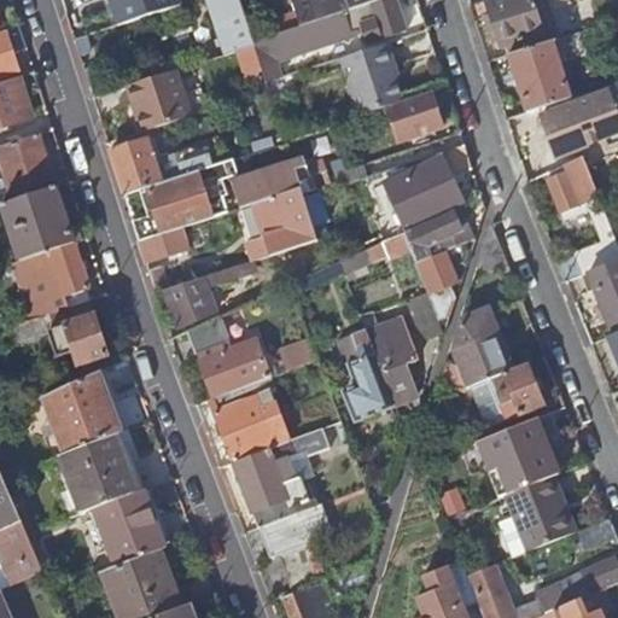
[(73,0),(71,0),(83,38),(180,7),(181,6),(179,0),(135,0),(130,1),(129,0),(124,0),(99,9),(95,0),(73,0)]
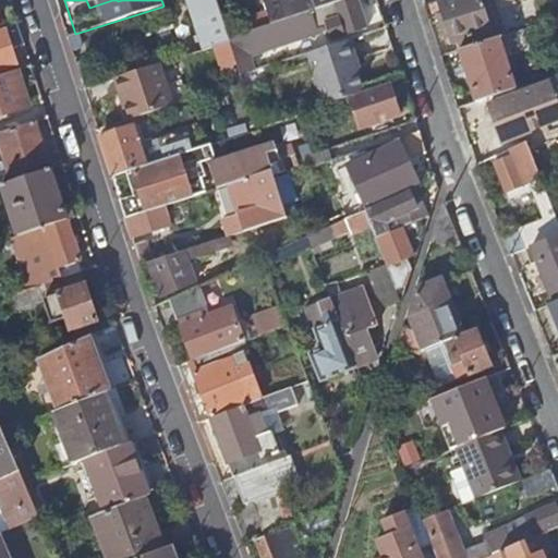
[(164,5),(162,7),(165,13),(190,5),(205,50),(214,47),(230,41),(229,37),(217,0),(181,0),(180,1),(164,5)]
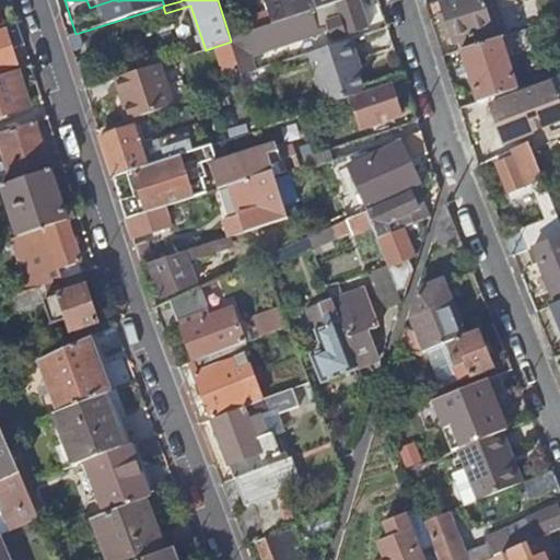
[(324,7),(345,0),(265,0),(264,0),(271,24),(279,21),(313,11),(324,7)]
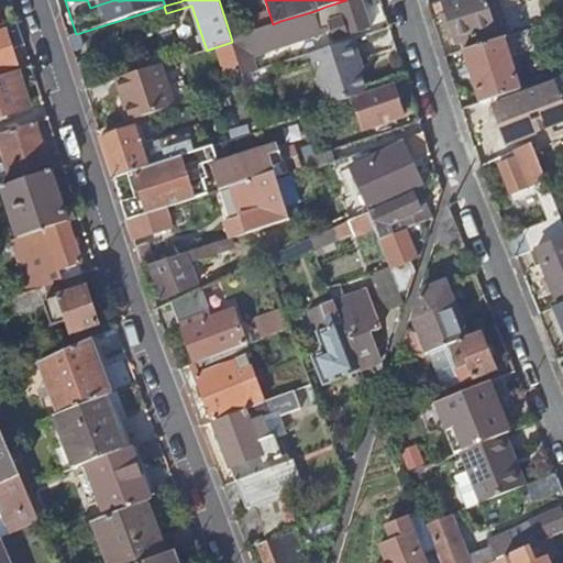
[(371,29),(361,0),(346,0),(326,7),(332,30),(328,31),(331,41),(371,29)]
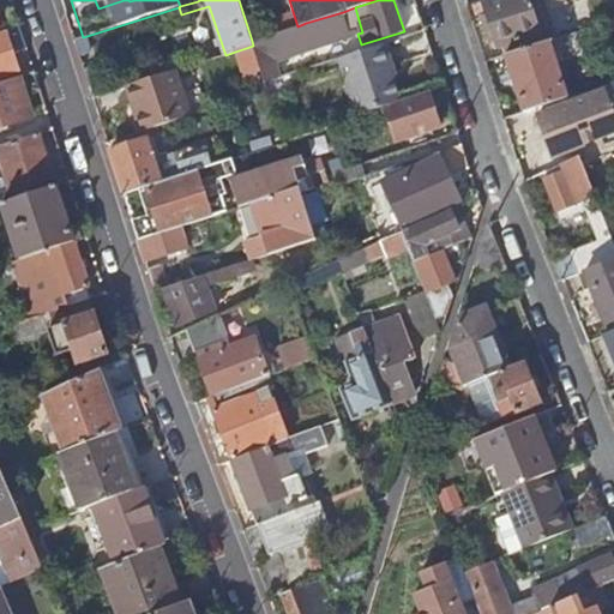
[(479,0),(467,4),(473,20),(489,16),(499,47),(539,34),(528,0),(479,0)]
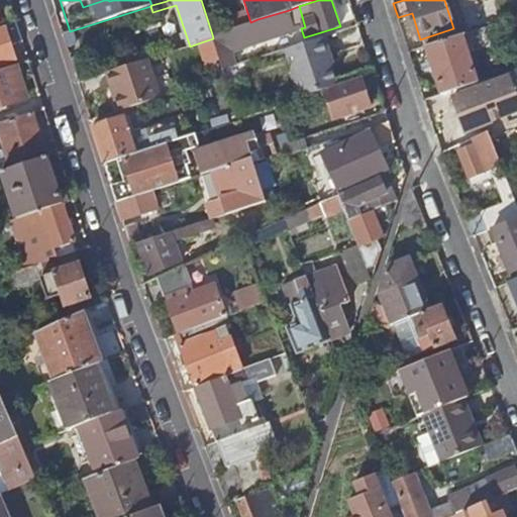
[(294,28),(289,10),(257,19),(264,37),(294,28)]
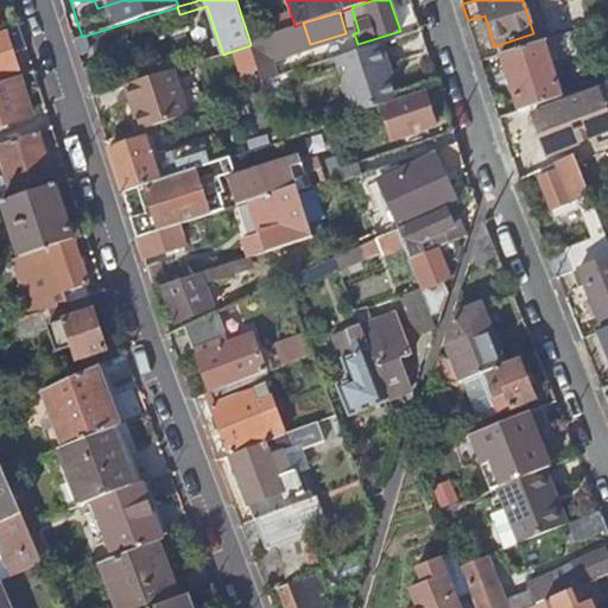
[(13,54),(27,49),(20,26),(6,31),(7,33),(0,35),(0,75),(18,69),(13,54)]
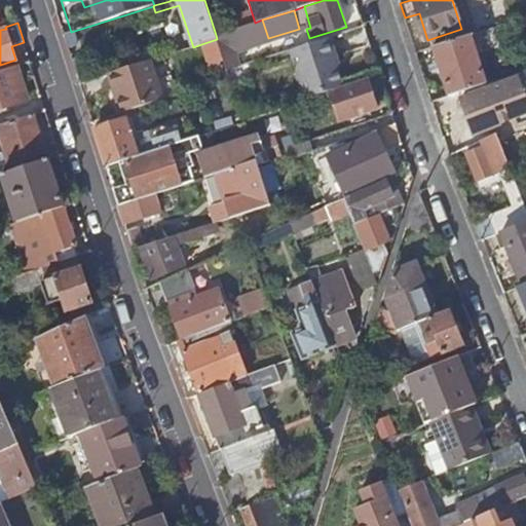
[(434,47),(449,96),(486,83),(474,45),(481,43),(478,33),(434,47)]
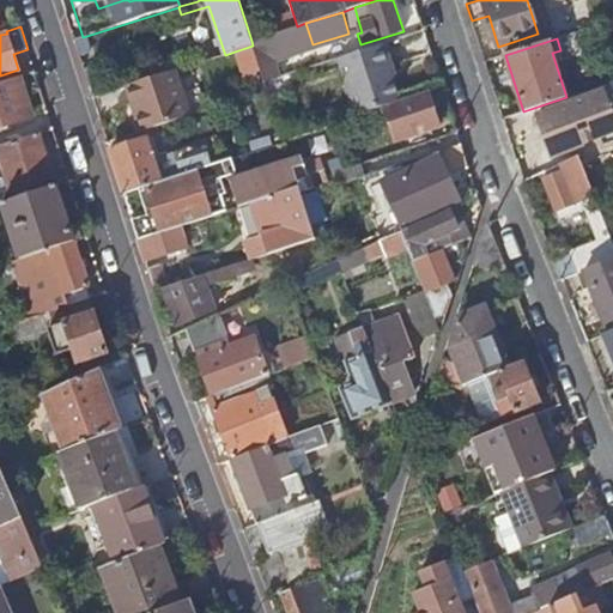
[(387,43),(339,59),(347,85),(345,86),(354,116),(400,102),(390,70),(394,67),(387,43)]
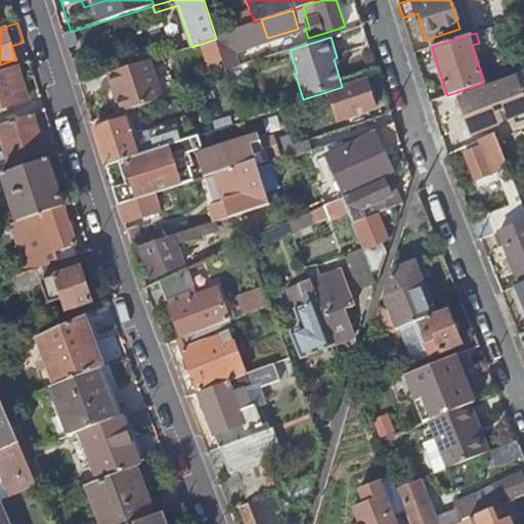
[(216,39),(201,44),(206,61),(222,56),(216,39)]
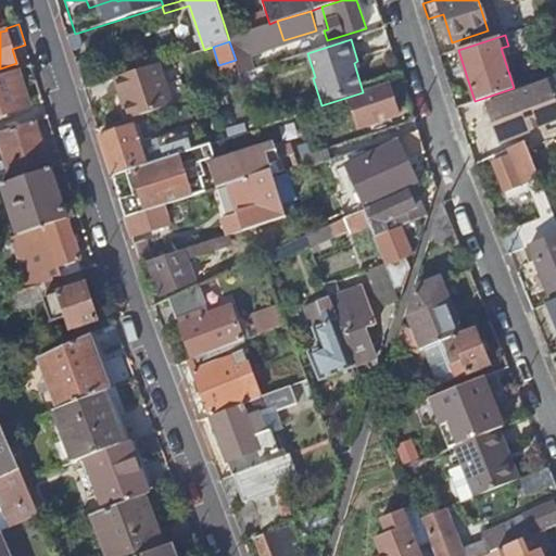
[(86,61),(76,63),(81,80),(91,78),(86,61)]
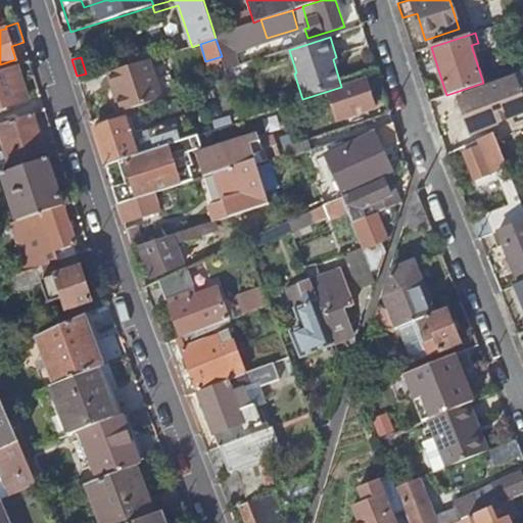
[(149,60),(107,74),(120,113),(177,94),(171,77),(156,82),(149,60)]
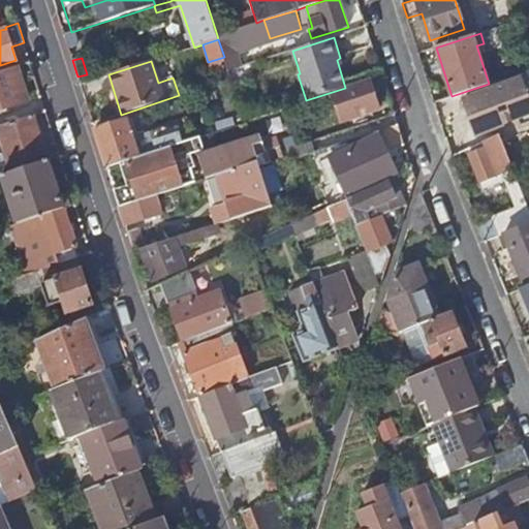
[(0,109),(28,99),(18,66),(0,71),(0,109)]
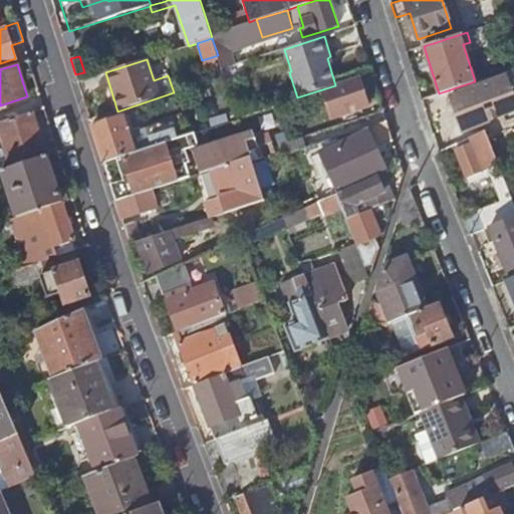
[(502,115),(503,116),(513,111),(513,98),(505,76),(450,96),(464,132),(502,115)]
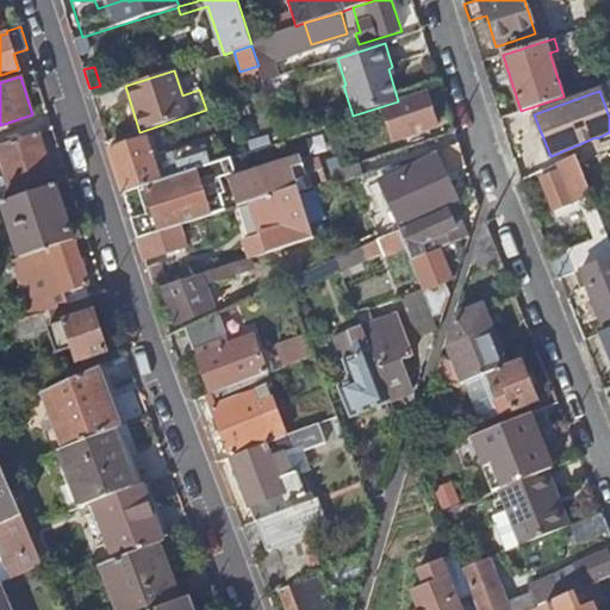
[(393,141),(437,126),(427,94),(384,107),(393,141)]
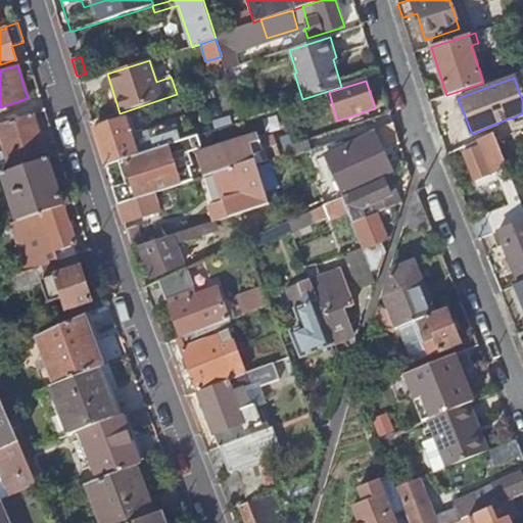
[(0,174),(2,174),(12,171),(10,163),(47,152),(34,113),(0,125),(0,174)]
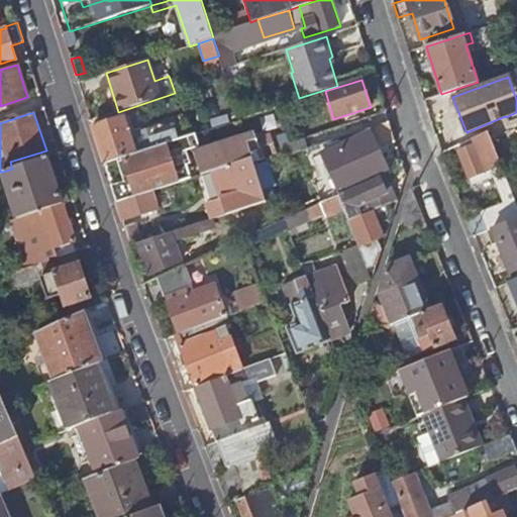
[(516,112),(506,117),(507,120),(516,116),(516,112)]
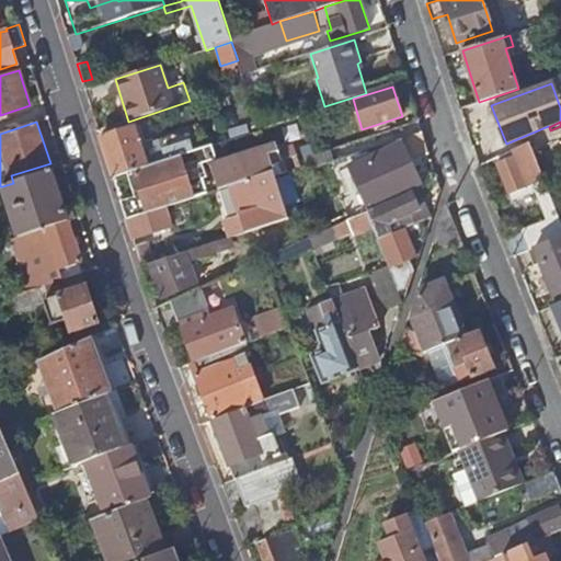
[(135,127),(101,139),(114,178),(127,173),(135,171),(147,167),(135,127)]
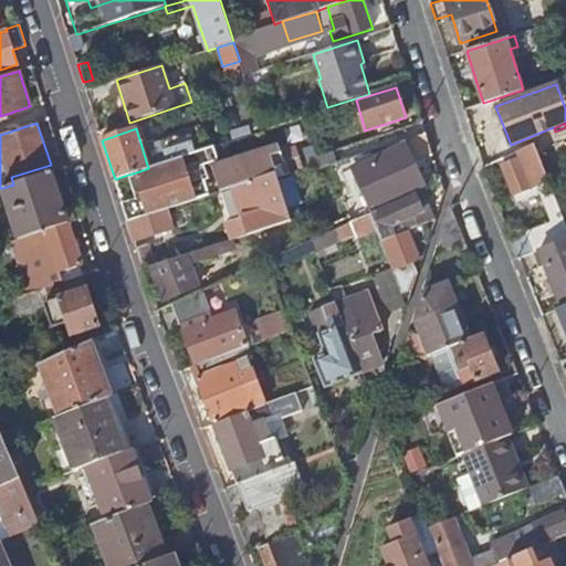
[(426,133),(404,139),(405,143),(353,167),(374,211),(377,209),(416,191),(422,188),(426,187),(416,164),(432,155),(426,133)]
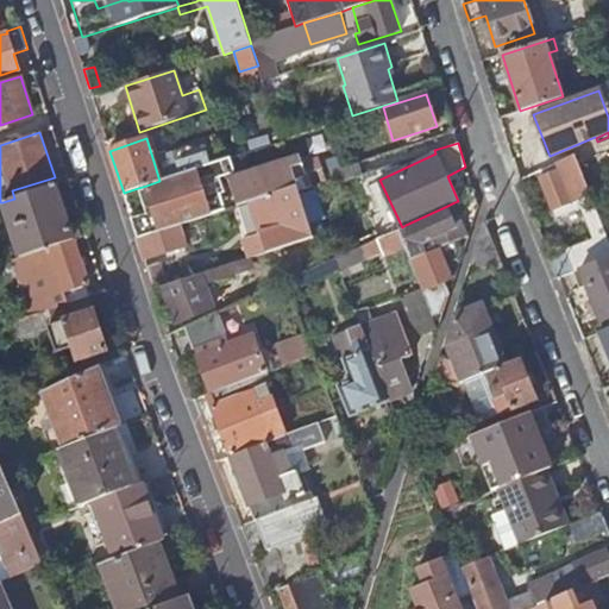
[(182,155),(187,171),(215,162),(211,145),(182,155)]
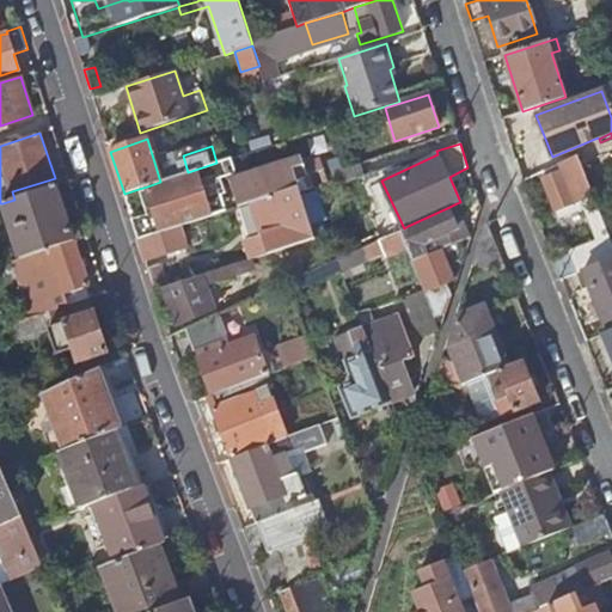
[(173,153),(179,176),(188,172),(183,155),(182,155),(179,151),(173,153)]
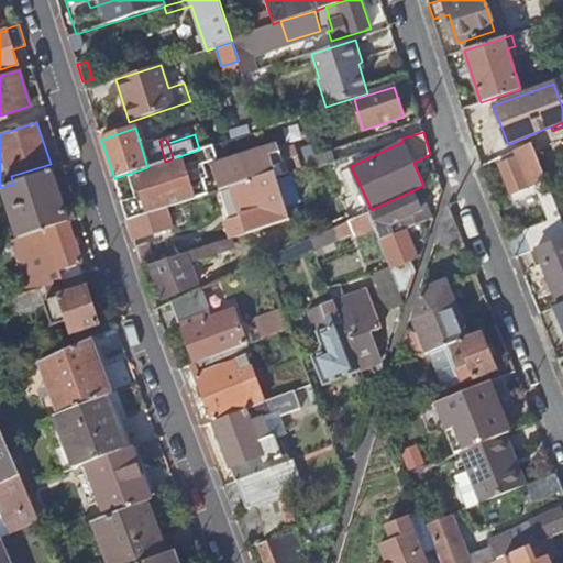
[(165,162),(147,167),(135,172),(148,212),(166,207),(194,198),(185,170),(228,156),(222,143),(199,150),(173,158),(165,162)]
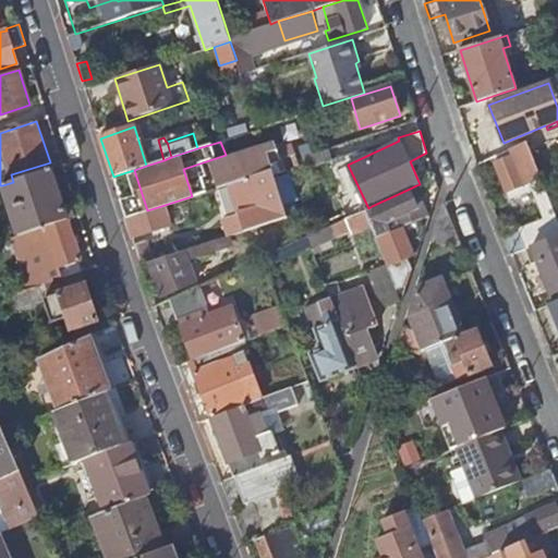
[(521,229),(528,247),(532,245),(557,234),(557,221),(526,142),(508,149),(510,155),(495,161),(511,199),(532,190),(544,219),(521,229)]
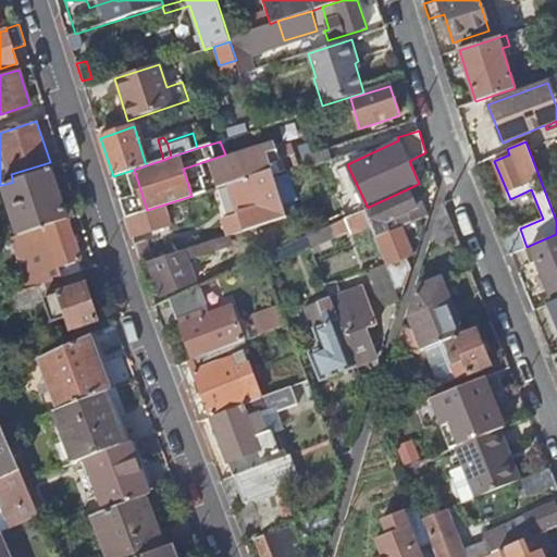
[(212,171),(217,188),(229,184),(272,170),(274,177),(286,173),(299,170),(295,155),(270,162),(267,153),(212,171)]
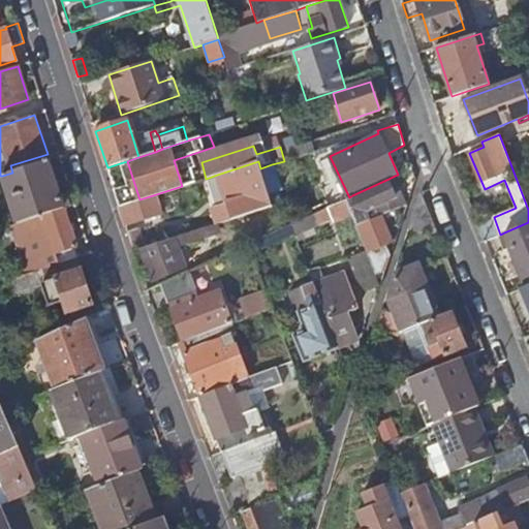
[(12,225),(65,209),(50,160),(12,173),(2,176),(13,211),(3,215),(7,227),(12,225)]
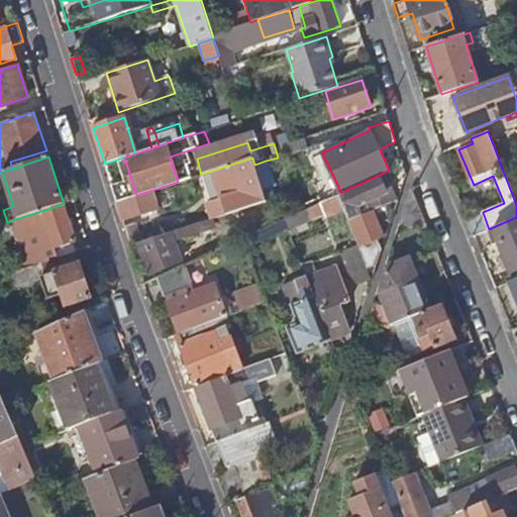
[(124,158),(117,160),(129,198),(136,195),(124,158)]
